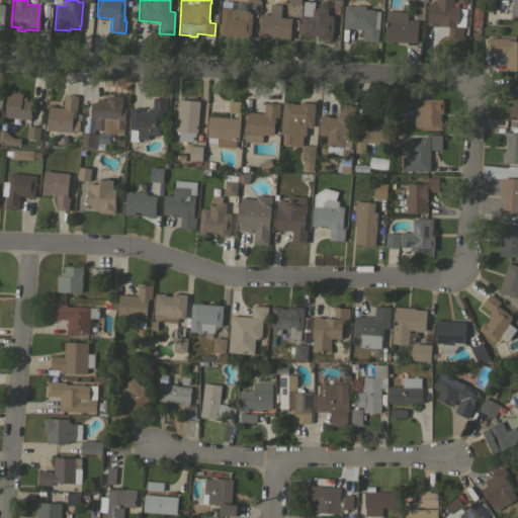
[(436,3),(436,0),(453,0),(453,6),(459,6),(459,8),(466,8),(465,26),(463,26),(462,38),(444,37),(444,35),(447,35),(448,26),(424,24),(425,22),(427,22),(428,2),(436,3)]
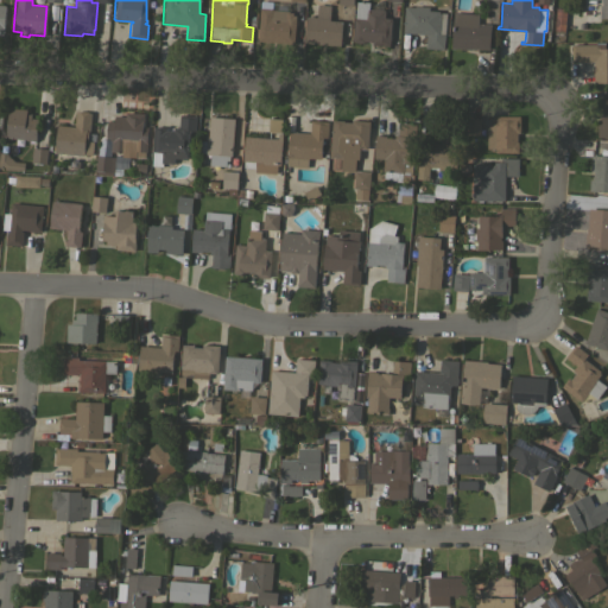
[(390,46),(372,44),(372,42),(365,40),(365,43),(353,42),(354,18),(355,18),(356,1),(369,1),(368,8),(385,10),(385,18),(391,18),(390,46)]
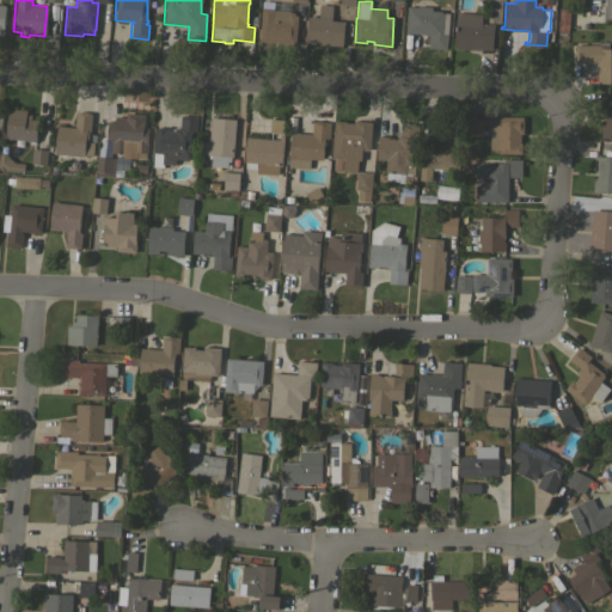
[(318,17),(319,4),(332,5),(331,19),(344,20),(342,47),(306,43),(308,16),(318,17)]
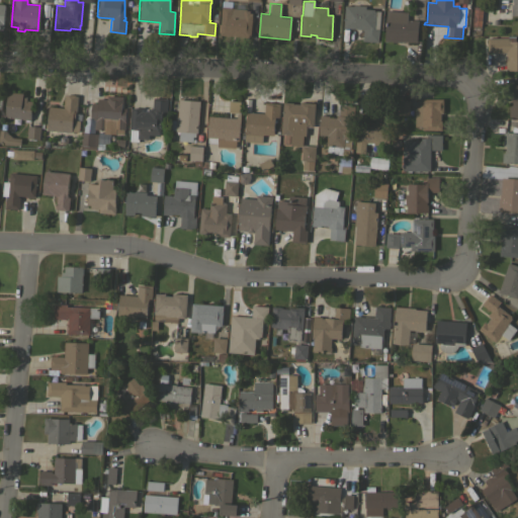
[(378,41),(362,40),(363,29),(343,27),(345,5),(353,6),(353,4),(365,5),(365,8),(374,9),(374,10),(375,11),(375,10),(380,10),(378,41)]
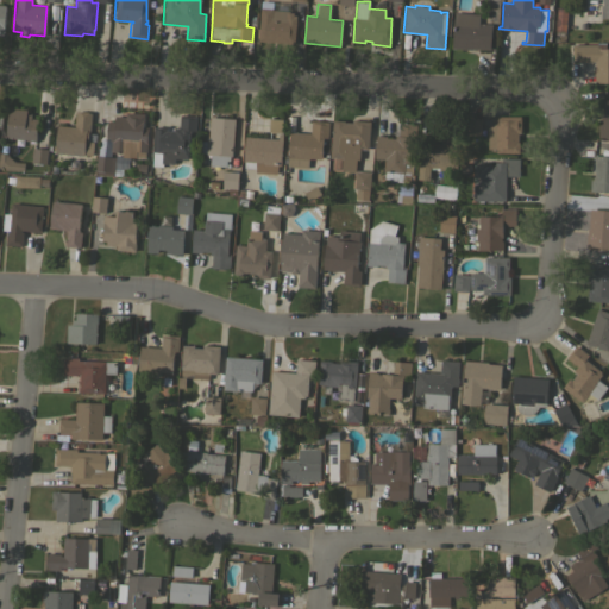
[(289,11),(289,17),(294,17),(294,20),(295,20),(294,43),(258,41),(261,7),(272,8),(272,10),(289,11)]
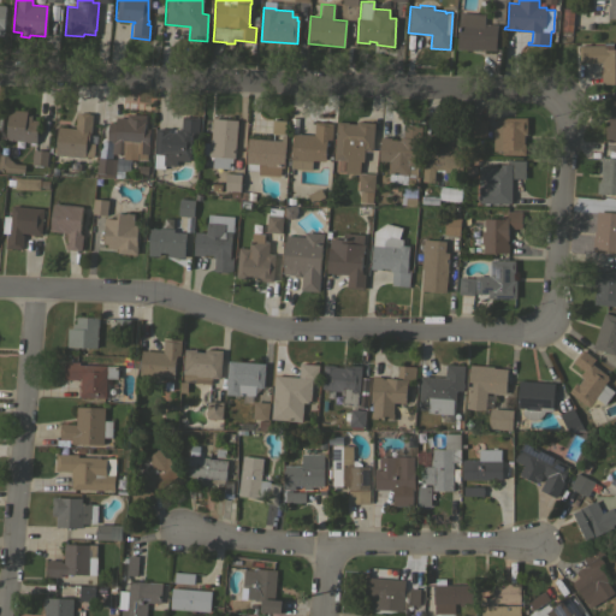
[(563,7),(573,9),(572,31),(561,30),(563,7)]
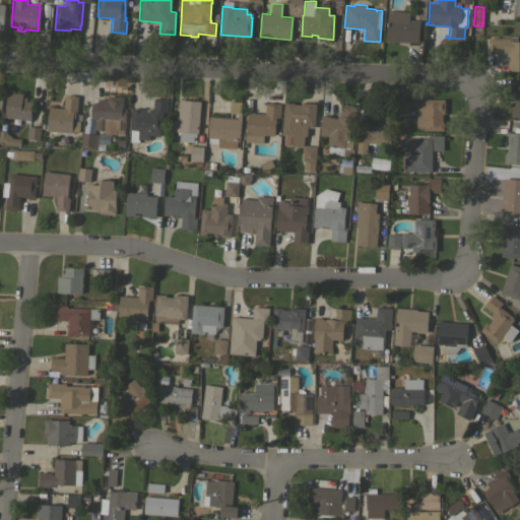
[(409,12),(408,19),(419,20),(417,42),(402,41),(402,42),(385,41),(388,10),(409,12)]
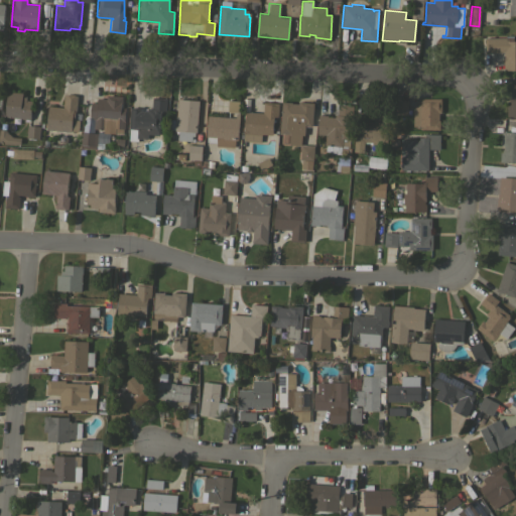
[(515,70),(504,70),(504,52),(485,52),(485,37),(506,37),(506,35),(513,35),(513,40),(515,40),(515,70)]
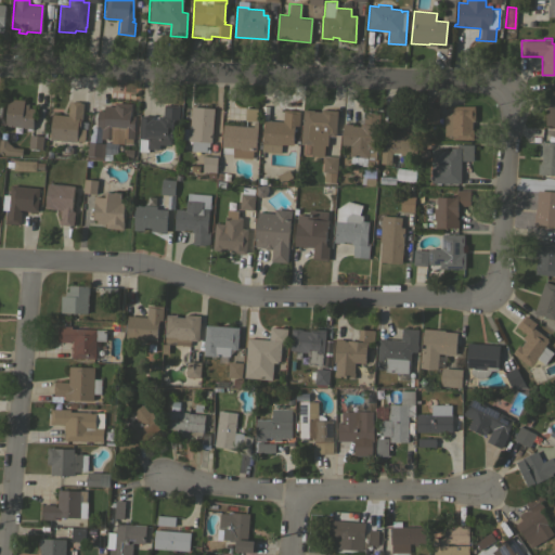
[(549,90),(554,90),(554,125),(544,125),(546,108),(547,108),(549,90)]
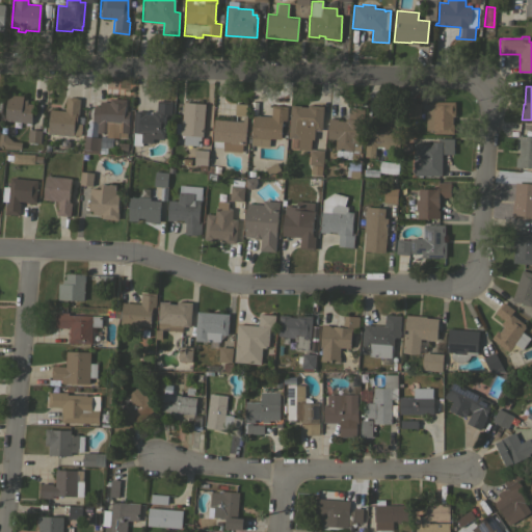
[(30,123),(30,126),(26,125),(26,123),(22,123),(22,124),(16,123),(16,122),(5,121),(7,95),(23,96),(23,100),(27,100),(27,103),(32,103),(31,123),(30,123)]
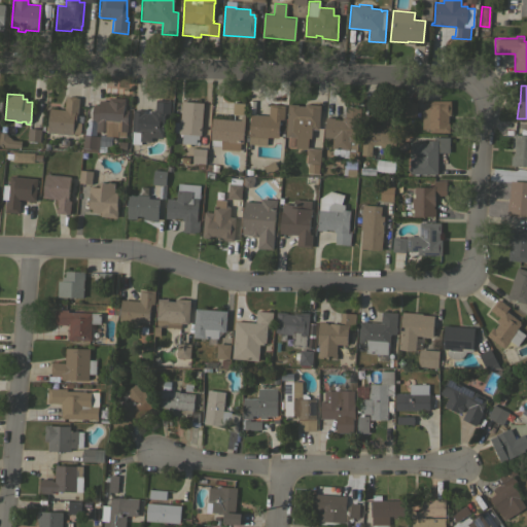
[(64,109),(65,96),(68,97),(68,96),(76,97),(79,98),(77,118),(76,118),(75,119),(77,119),(76,123),(81,123),(80,134),(72,134),(72,135),(67,134),(67,135),(63,135),(63,134),(57,133),(57,134),(53,133),(47,132),(49,108),(64,109)]
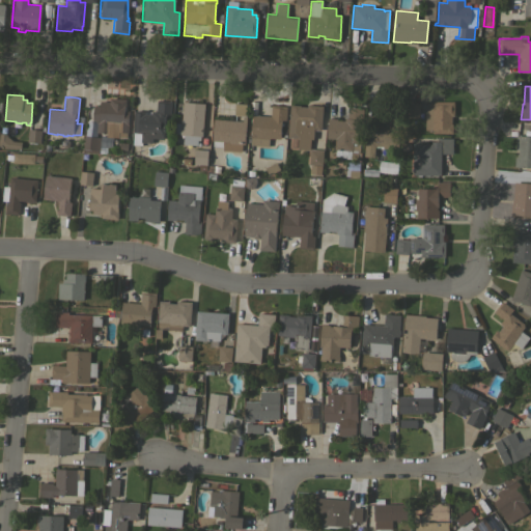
[(126,138),(113,137),(112,147),(107,147),(106,154),(83,152),(84,135),(100,137),(100,135),(108,136),(108,133),(96,132),(96,122),(95,122),(95,120),(92,120),(93,106),(100,106),(100,101),(109,102),(110,98),(126,99),(126,105),(124,105),(124,110),(129,111),(128,132),(127,132),(126,138)]
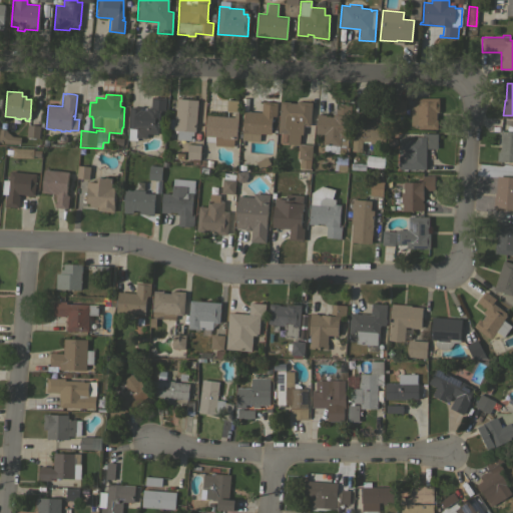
[(158,132),(157,134),(147,133),(146,138),(137,137),(136,140),(128,139),(130,106),(139,107),(139,110),(146,110),(146,107),(150,107),(151,96),(165,97),(164,110),(160,109),(160,111),(159,111),(158,132)]
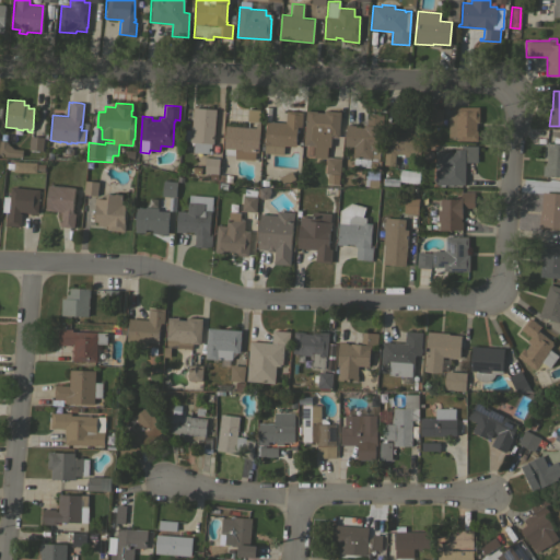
[(448,114),(452,114),(452,109),(454,109),(454,106),(478,106),(479,121),(476,121),(476,130),(477,130),(477,140),(456,140),(456,137),(448,137),(448,114)]
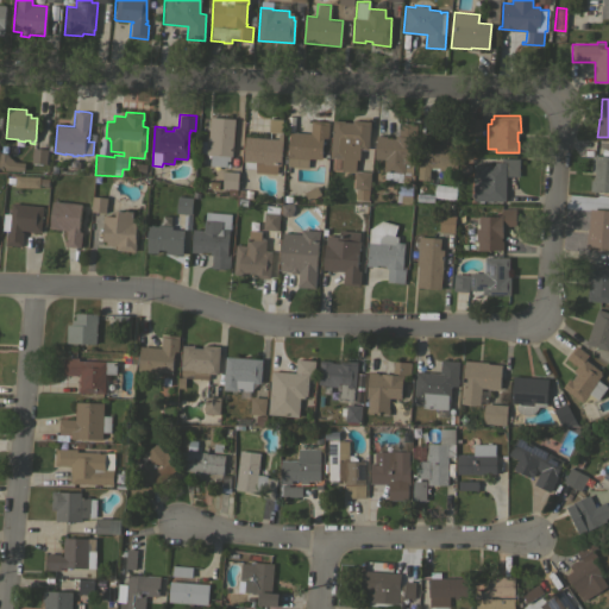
[(232,156),(230,156),(230,161),(226,161),(226,167),(209,165),(211,154),(206,154),(206,152),(199,152),(200,140),(207,142),(207,137),(208,137),(209,117),(234,118),(232,156)]
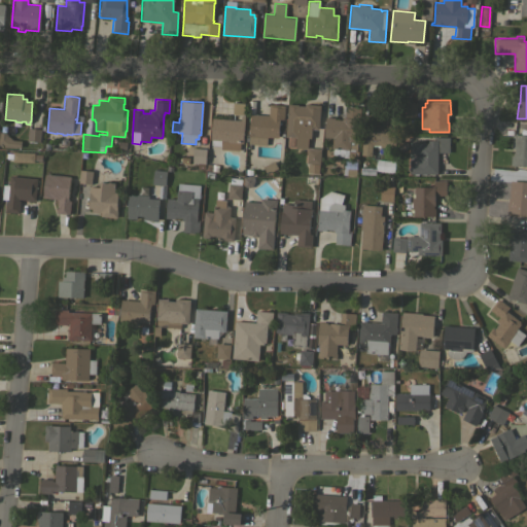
[(403,101),(417,103),(416,117),(402,116),(403,101)]
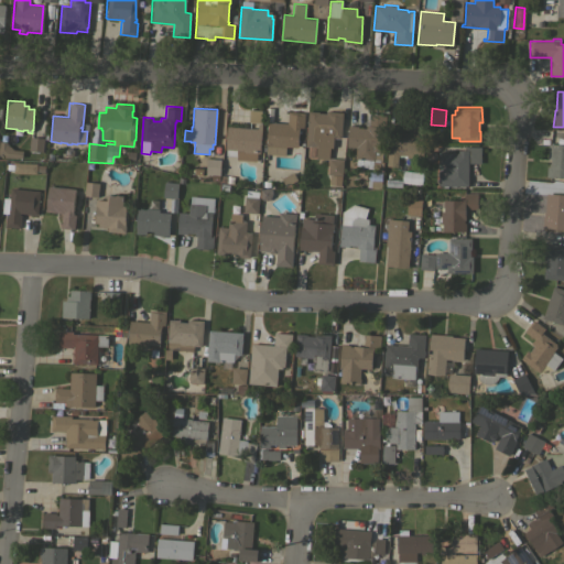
[(258,128),(258,122),(249,121),(250,109),(262,110),(260,129),(261,129),(259,153),(257,153),(256,161),(238,160),(239,150),(237,150),(236,155),(226,155),(226,149),(225,149),(227,126),(258,128)]
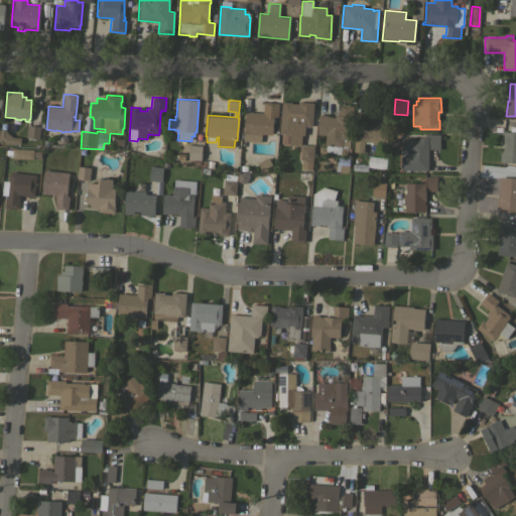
[(273,119),(275,119),(275,122),(273,122),(272,134),(261,133),(261,142),(243,140),(245,111),(263,113),(264,102),(278,103),(277,117),(274,116),(273,119)]
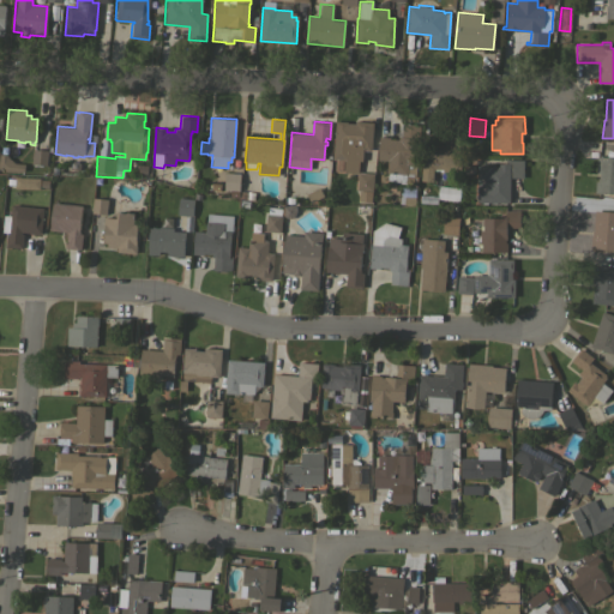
[(371,150),(362,150),(362,161),(359,161),(359,172),(344,170),(345,160),(337,160),(337,158),(332,158),(335,121),(348,121),(347,124),(355,124),(355,121),(373,122),(371,150)]
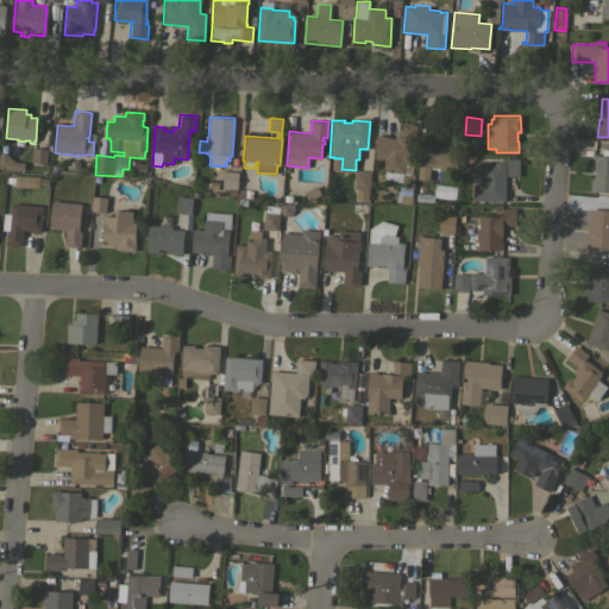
[(376,136),(387,136),(387,138),(395,138),(395,136),(399,136),(399,123),(416,124),(415,139),(409,139),(409,145),(414,145),(413,163),(409,163),(409,174),(403,174),(402,182),(384,181),(384,171),(383,171),(384,159),(375,158),(376,136)]
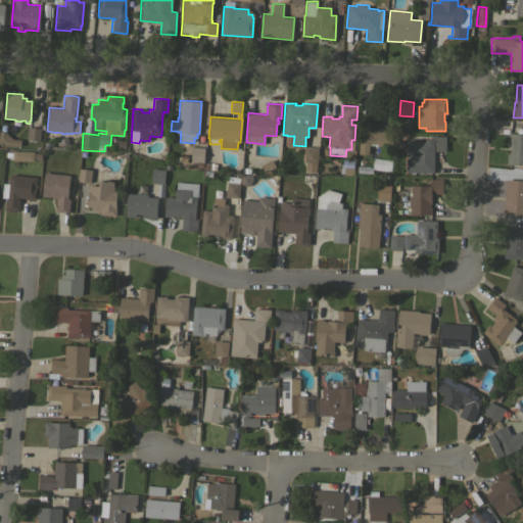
[(392,146),(378,145),(378,144),(369,143),(368,154),(359,153),(361,123),(377,124),(378,117),(379,117),(379,105),(394,106),(392,146)]
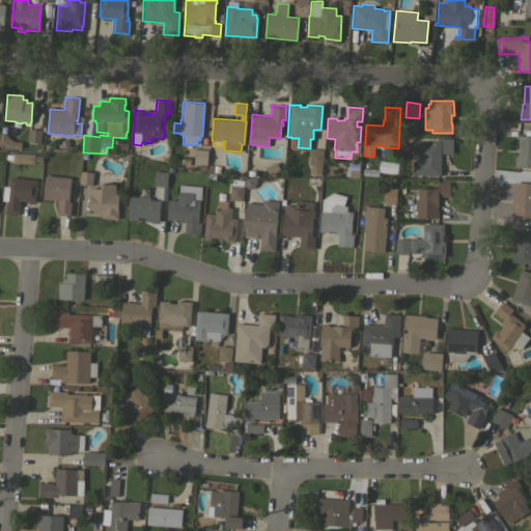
[(27,142),(28,129),(40,130),(39,143),(27,142)]
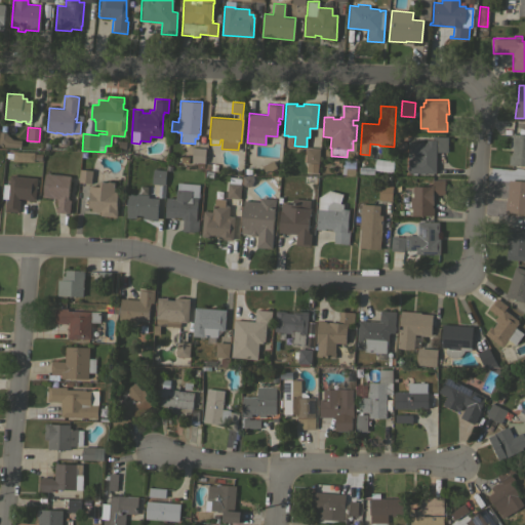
[(4,147),(0,143),(0,131),(6,132),(6,133),(12,139),(22,139),(21,147),(4,147)]
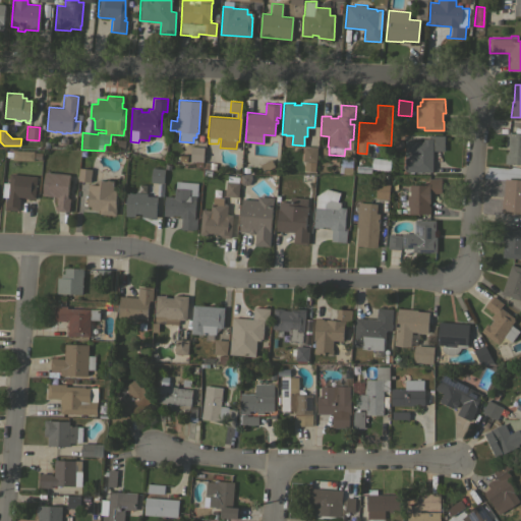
[(507,132),(520,132),(520,164),(505,163),(505,153),(508,154),(509,147),(506,147),(507,132)]
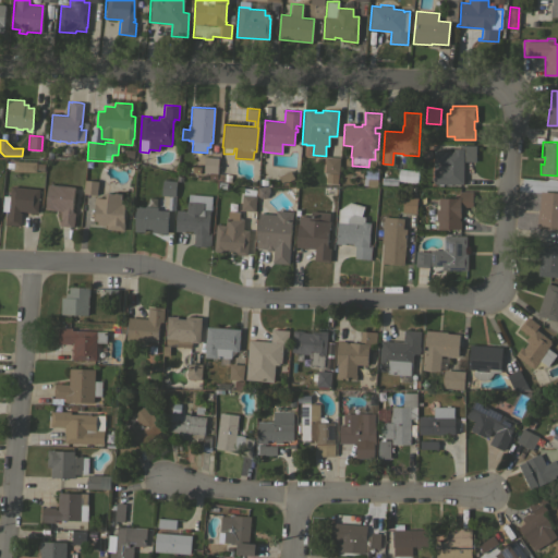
[(433,150),(460,150),(460,144),(476,144),(476,161),(463,161),(463,184),(433,184),(433,150)]
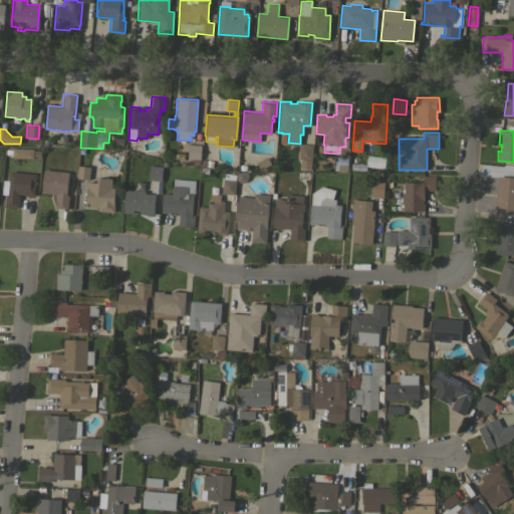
[(200,160),(187,158),(189,144),(201,145),(200,160)]
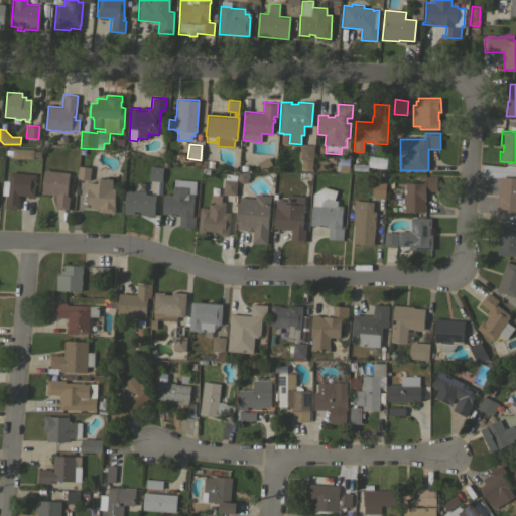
[(313,145),(312,160),(312,169),(301,168),(302,159),(300,159),(300,145),(313,145)]
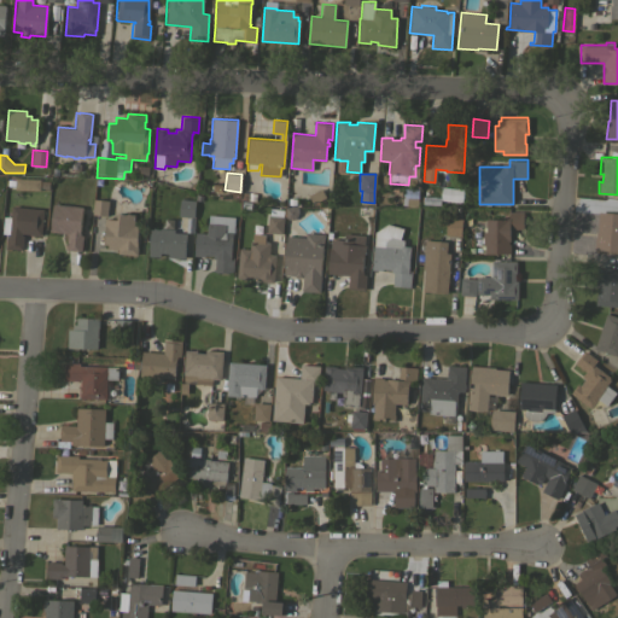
[(40,179),(40,190),(15,188),(15,178),(40,179)]
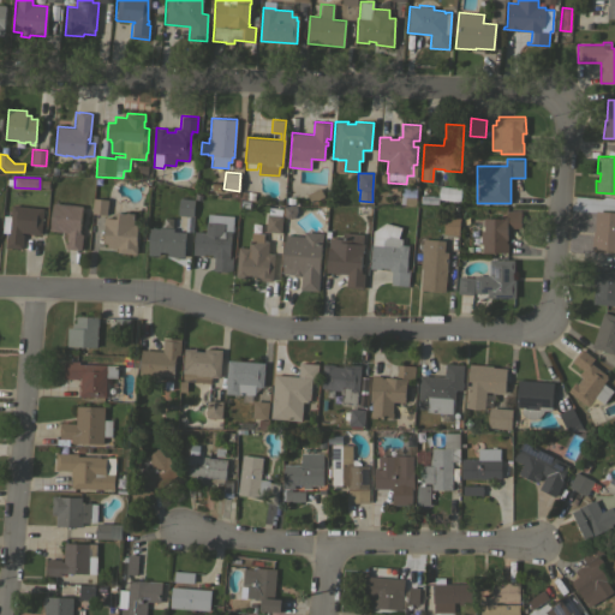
[(107,214),(91,213),(93,197),(108,199),(107,214)]
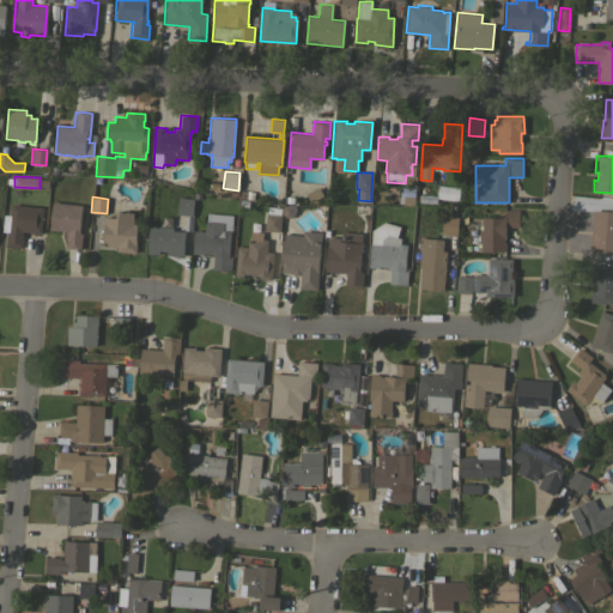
[(193,216),(177,214),(178,198),(194,199),(193,216)]
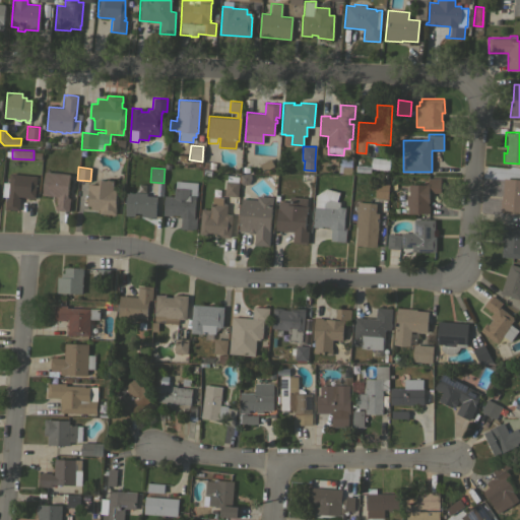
[(69,174),(67,194),(68,194),(68,197),(70,198),(68,210),(66,210),(66,211),(58,210),(58,209),(55,209),(56,196),(42,195),(44,171),(69,174)]
